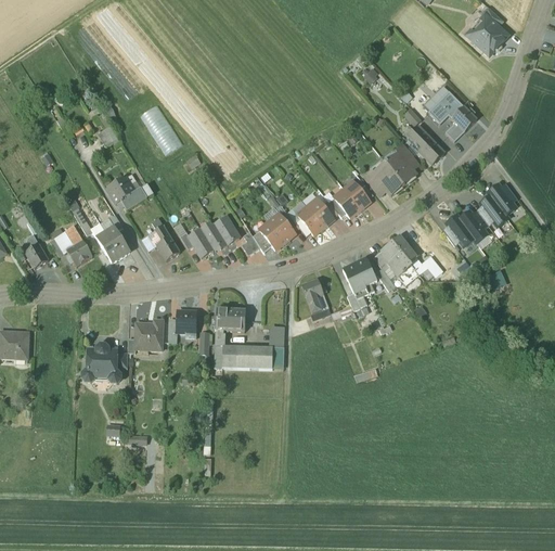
[(502,20),(488,7),(482,13),(483,14),(485,14),(498,26),(502,20)]
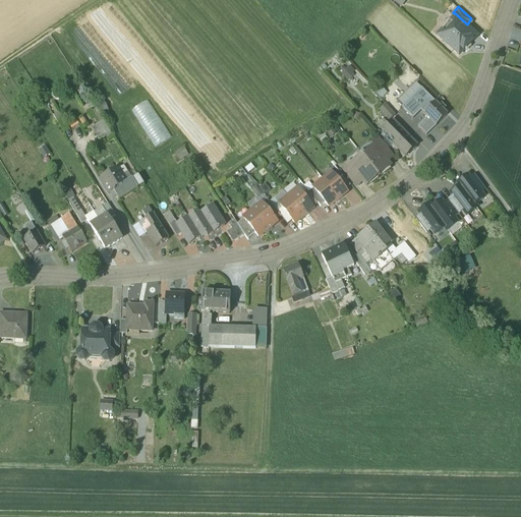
[(467,24),(455,13),(454,13),(437,33),(459,52),(476,33),(467,24)]
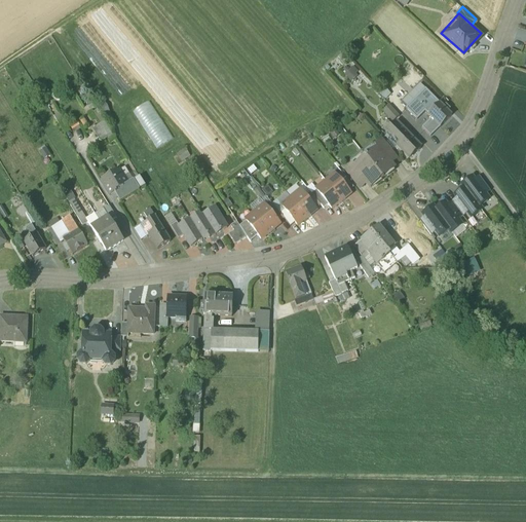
[(353,65),(346,71),(351,77),(359,71),(353,65)]
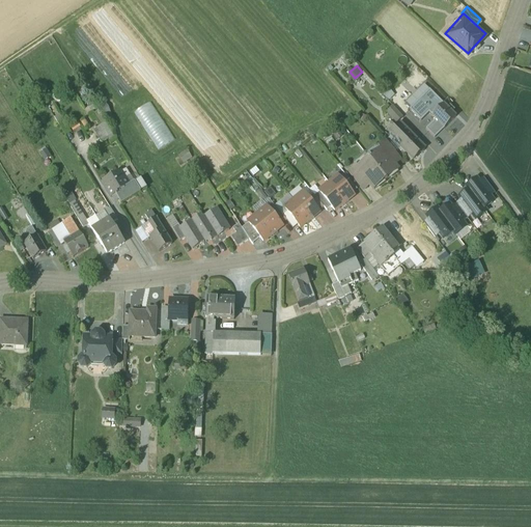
[(382,90),(389,98),(394,92),(387,85),(382,90)]
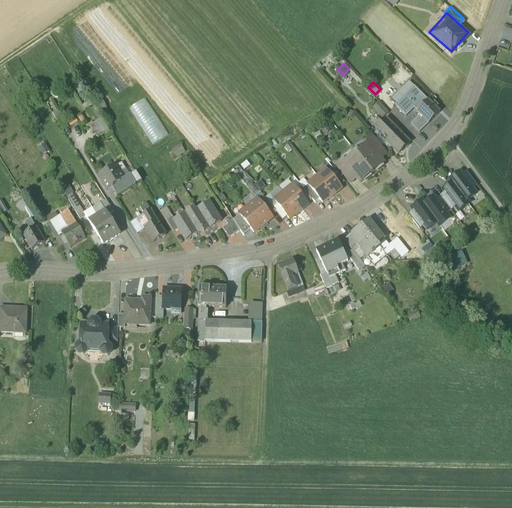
[(414,84),(394,103),(405,114),(413,106),(416,109),(427,98),(414,84)]
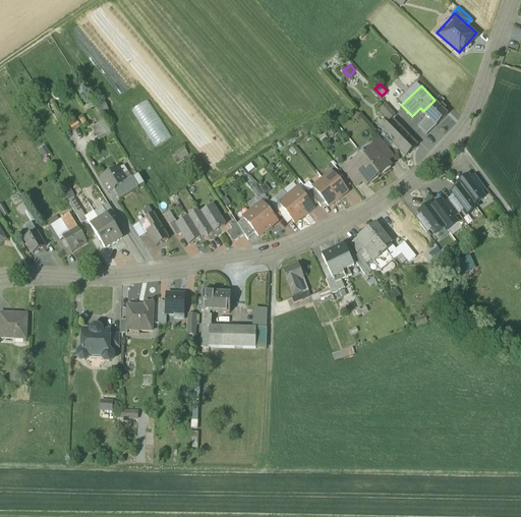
[(149,98),(133,108),(156,142),(170,133),(149,98)]
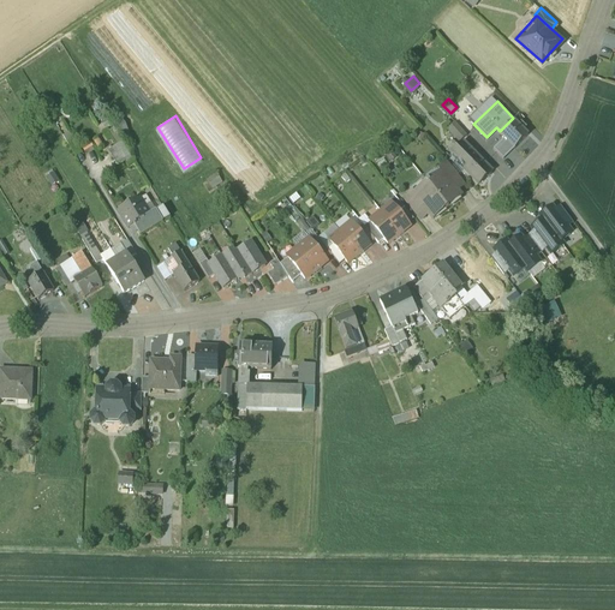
[(520,119),(518,121),(513,118),(500,131),(505,136),(514,145),(527,132),(523,126),(525,124),(520,119)]
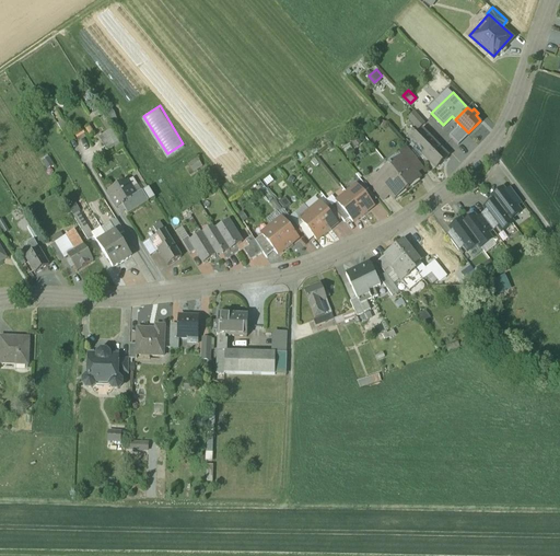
[(116,108),(107,109),(108,118),(117,118),(116,108)]
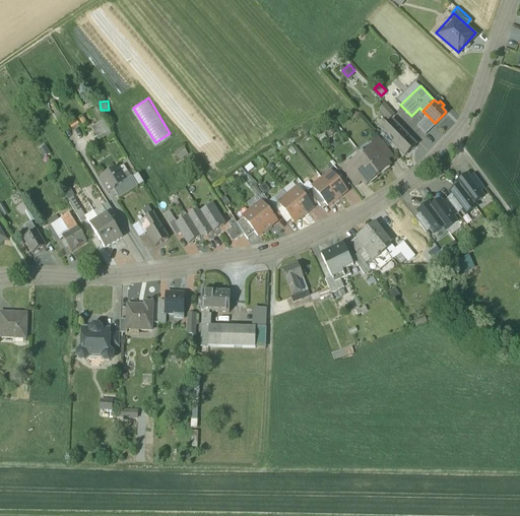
[(394,112),(384,102),(379,107),(388,117),(394,112)]
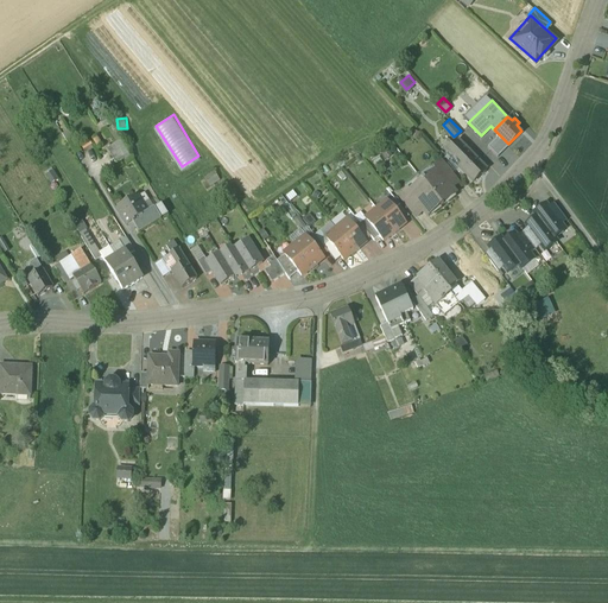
[(498,153),(508,144),(499,134),(488,144),(498,153)]
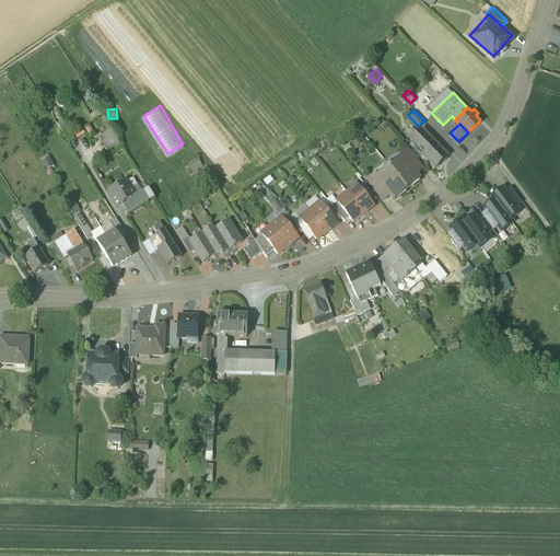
[(427,132),(421,127),(411,136),(424,149),(434,140),(427,132)]
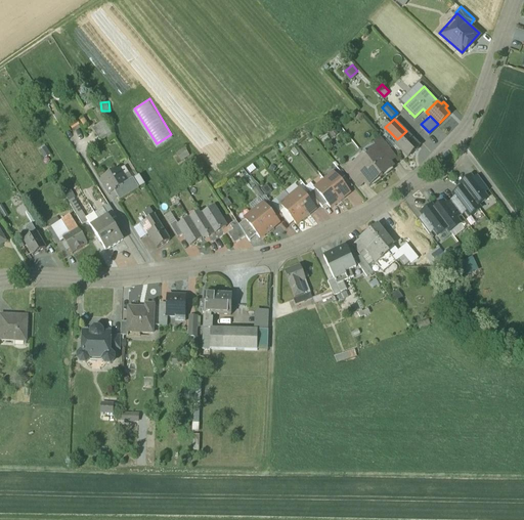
[(105,123),(95,130),(100,138),(111,130),(105,123)]
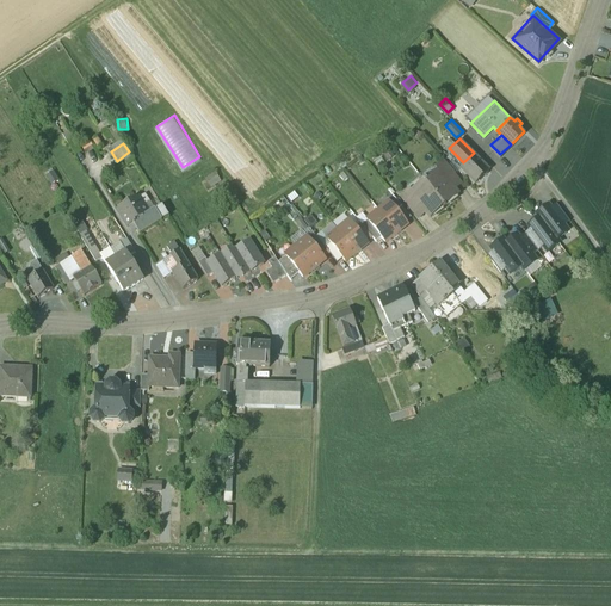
[(488,167),(474,153),(463,162),(461,165),(475,180),(488,167)]
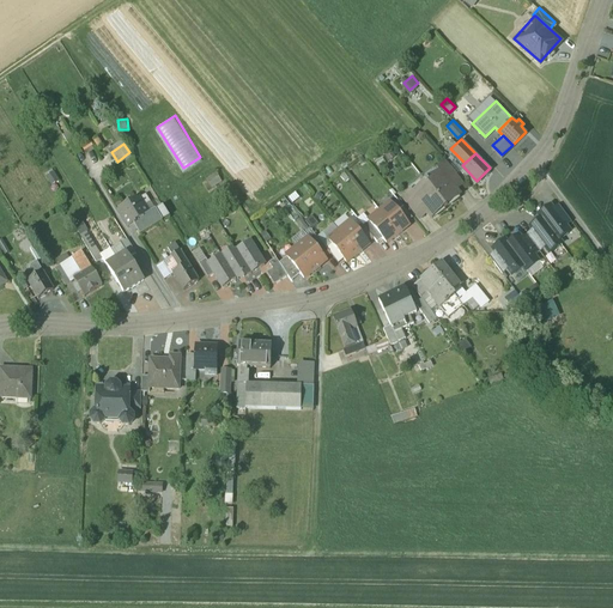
[(457,175),(445,159),(436,166),(439,170),(441,169),(449,181),(457,175)]
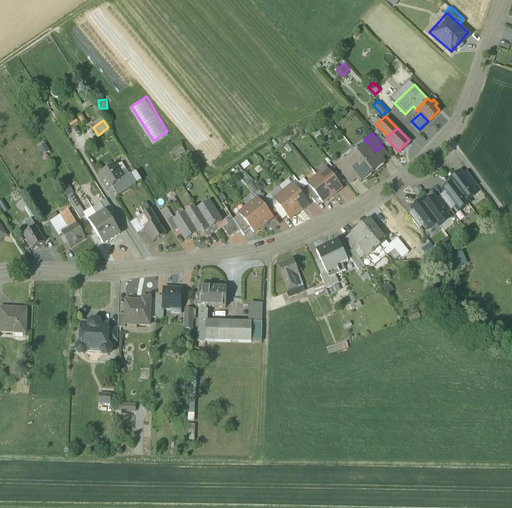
[(45,152),(51,147),(44,139),(38,143),(45,152)]
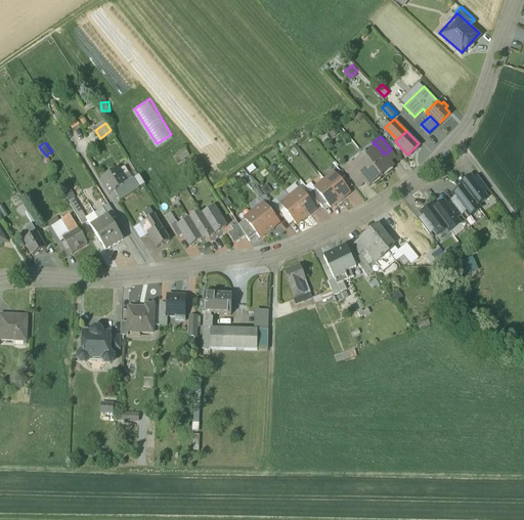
[(384,155),(377,144),(376,145),(365,154),(364,153),(363,154),(381,175),(382,174),(382,173),(392,165),(392,166),(393,165),(384,155)]
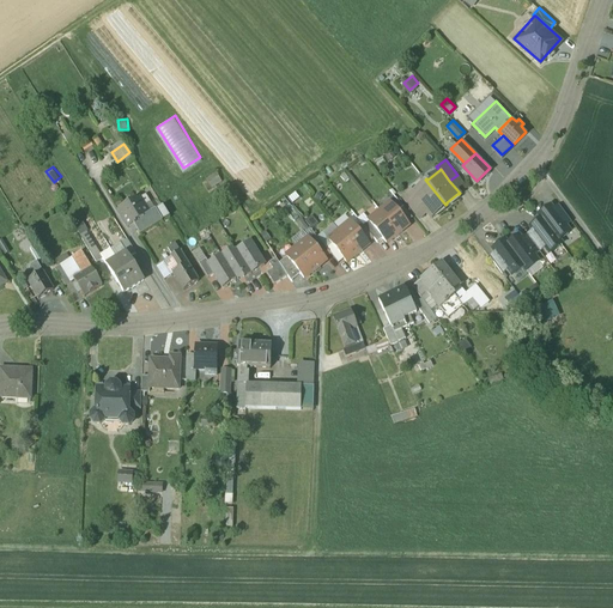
[(217,170),(206,176),(211,183),(222,178),(217,170)]
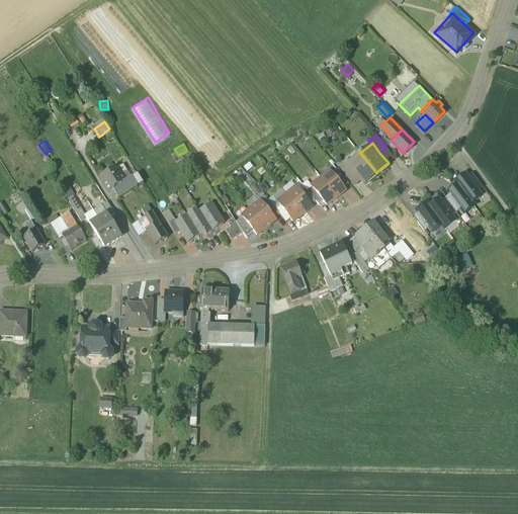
[(376,173),(359,152),(358,153),(359,154),(349,161),(348,162),(356,172),(364,182),(365,182),(365,181),(374,173),(375,174),(376,173)]
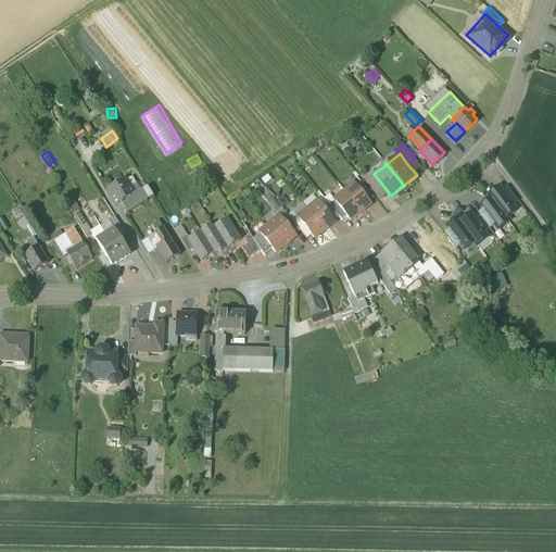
[(373,170),(365,176),(376,190),(382,185),(374,174),(375,173),(373,170)]
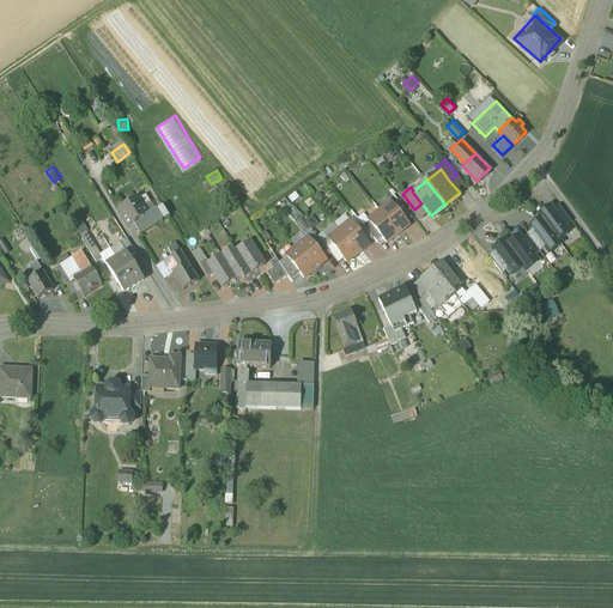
[(150,211),(139,194),(117,207),(128,225),(134,222),(150,212),(150,211)]
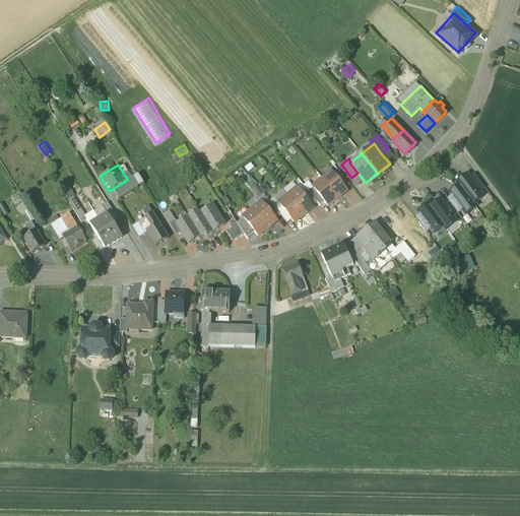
[(349,182),(338,168),(333,172),(344,186),(349,182)]
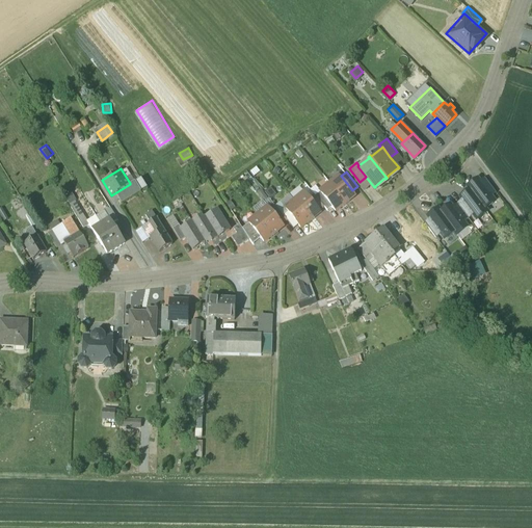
[(340,174),(329,182),(346,202),(349,199),(348,196),(354,191),(341,176),(340,174)]
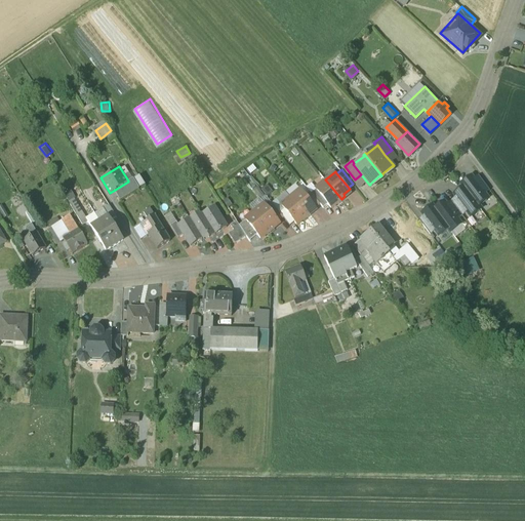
[(139,173),(133,177),(139,187),(146,184),(139,173)]
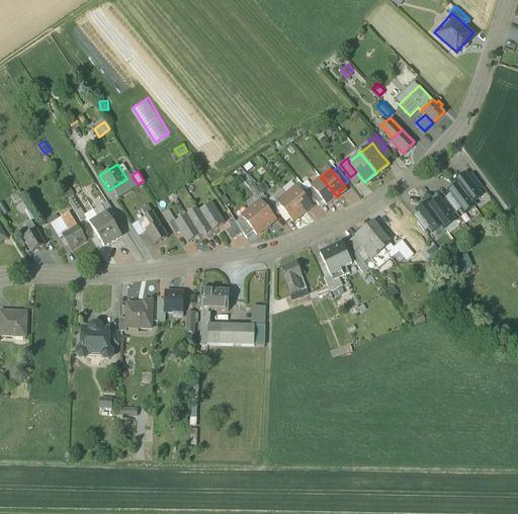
[(483,185),(471,171),(467,175),(478,189),(483,185)]
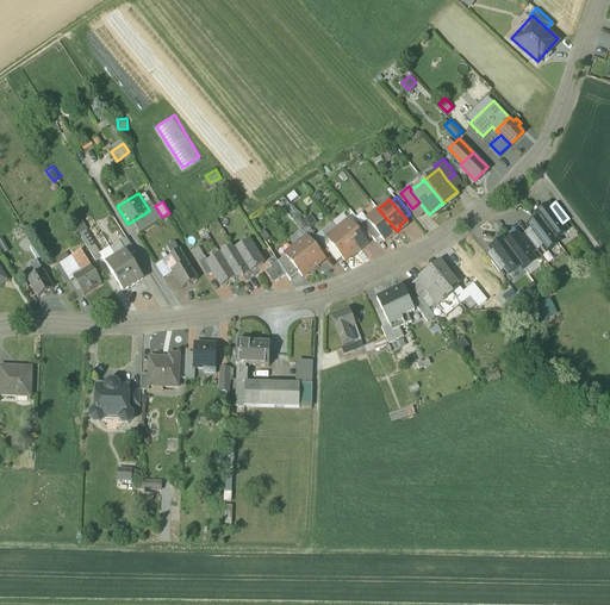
[(547,203),(535,211),(539,214),(555,237),(555,236),(566,228),(562,223),(551,206),(547,203)]
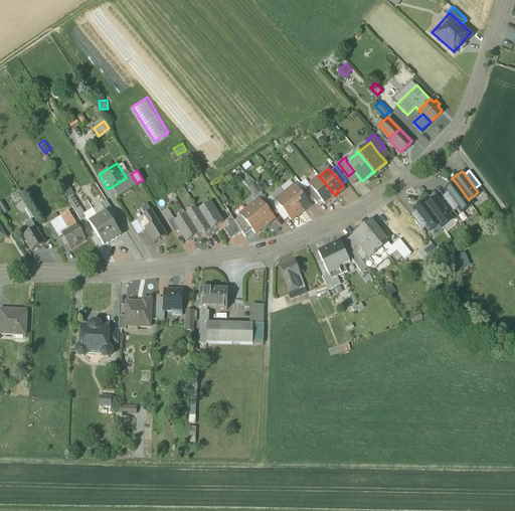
[(126,178),(113,186),(118,195),(137,183),(131,174),(126,177),(126,178)]
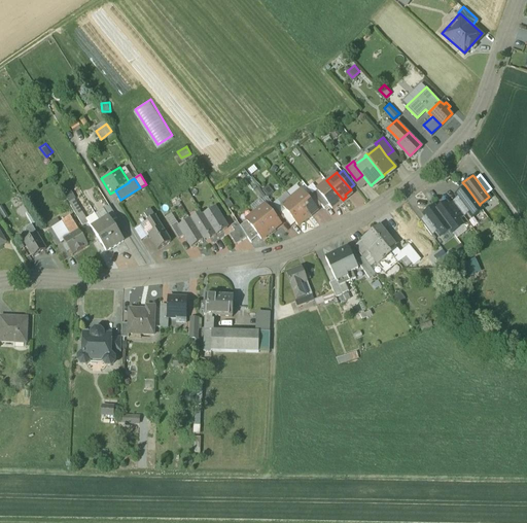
[(343,200),(326,180),(317,187),(328,202),(331,206),(338,201),(339,202),(343,200)]
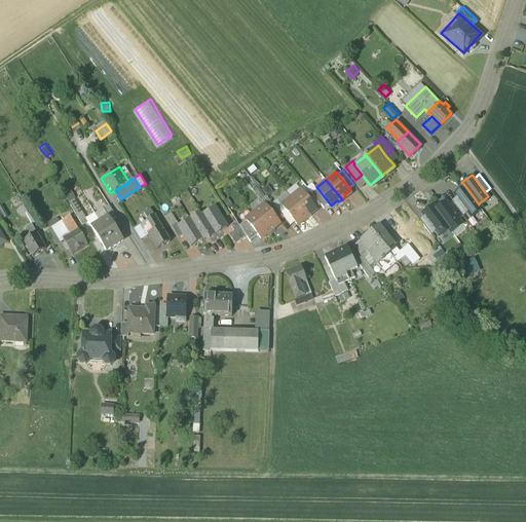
[(464,185),(454,192),(457,196),(467,210),(472,215),(482,207),(479,203),(479,204),(464,185)]
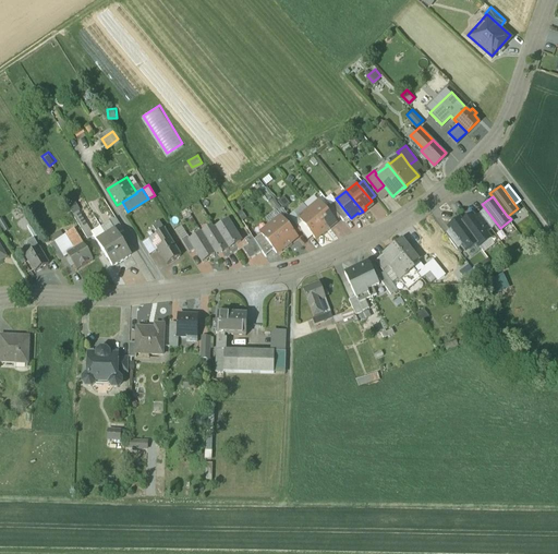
[(348,214),(336,199),(330,203),(331,204),(340,214),(343,218),(348,214)]
